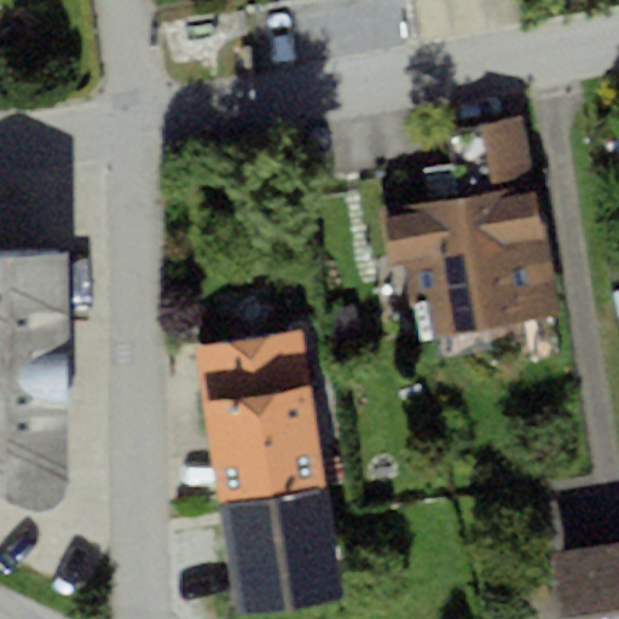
[(489,206),(389,221),(401,296),(428,291),(435,340),(561,320),(533,140),(479,149),(489,206)]
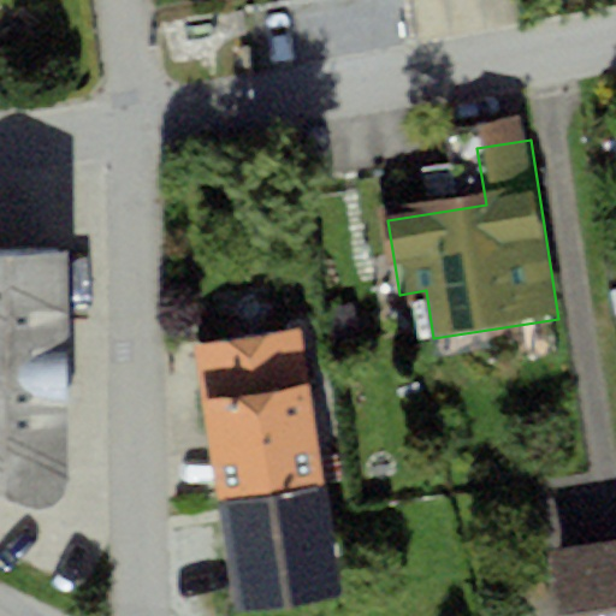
[(67,253),(0,253),(0,498),(17,507),(39,508),(54,505),(65,492),(70,478),(67,253)]
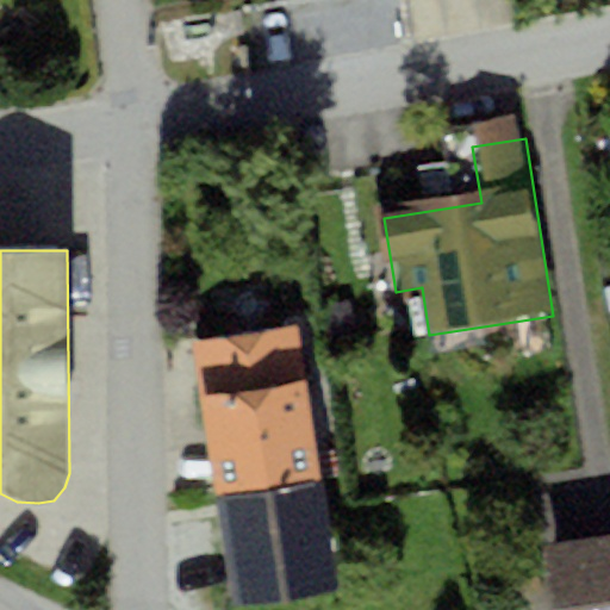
[(215,497),(321,479),(296,325),(190,342),(215,497)]
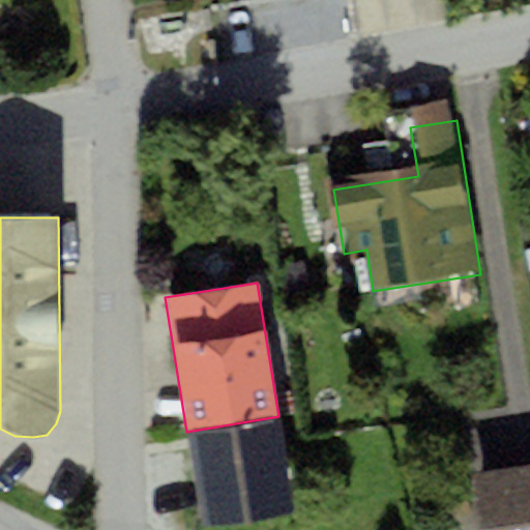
[(278,416),(186,432),(202,528),(294,512),(278,416)]
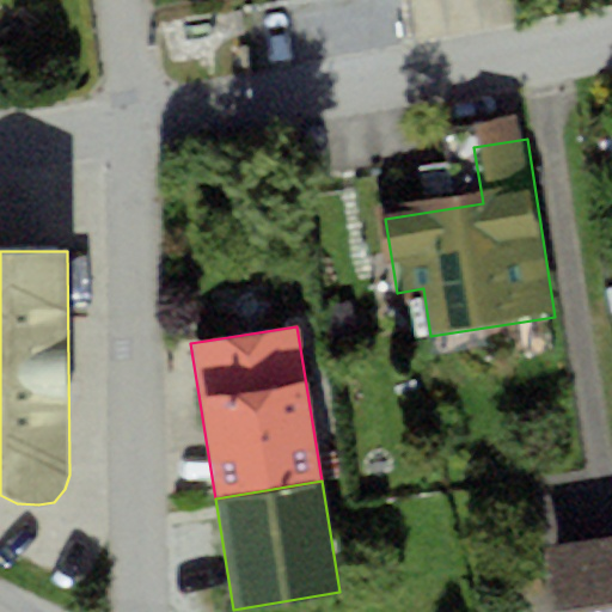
[(611,611),(611,540),(548,550),(556,611),(611,611)]
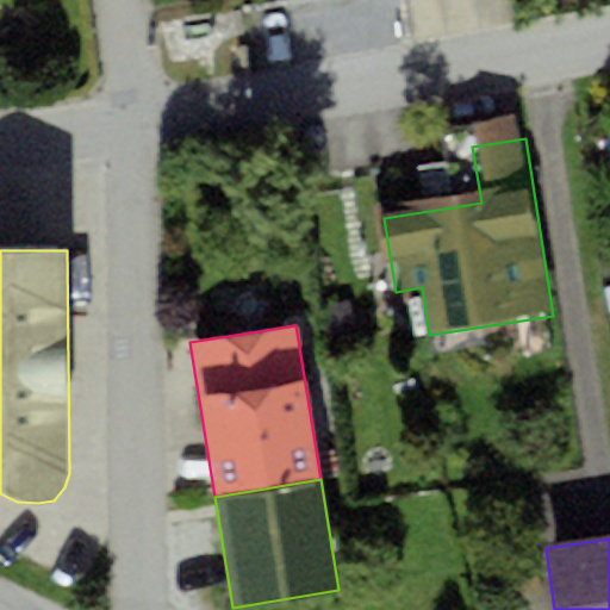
All buildings are outlined.
